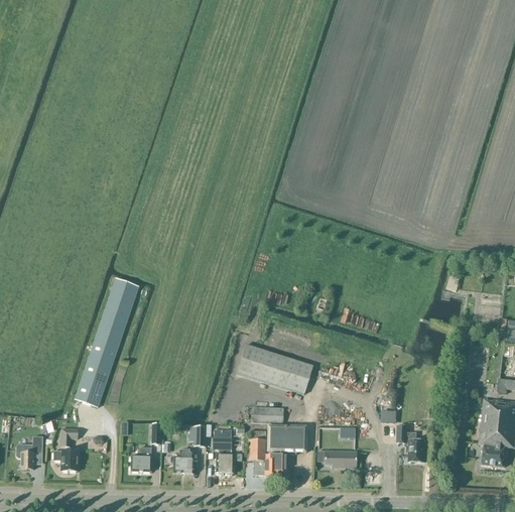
[(75,398),(98,405),(139,285),(116,277),(75,398)]
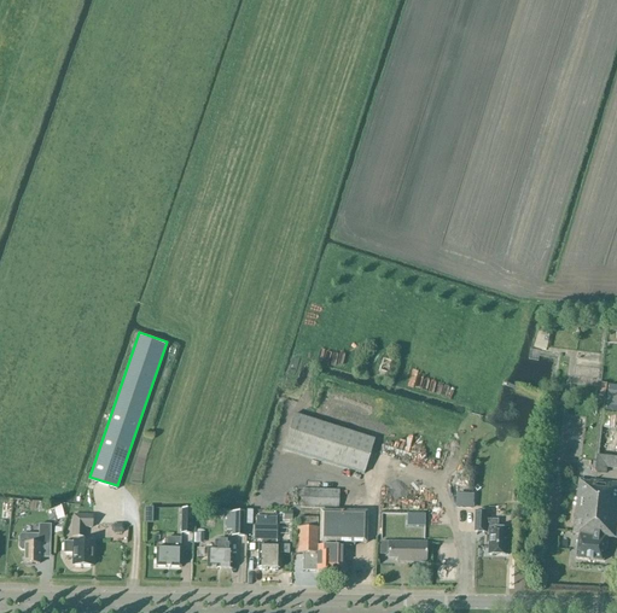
[(296,410),(285,444),(365,470),(376,436),(296,410)]
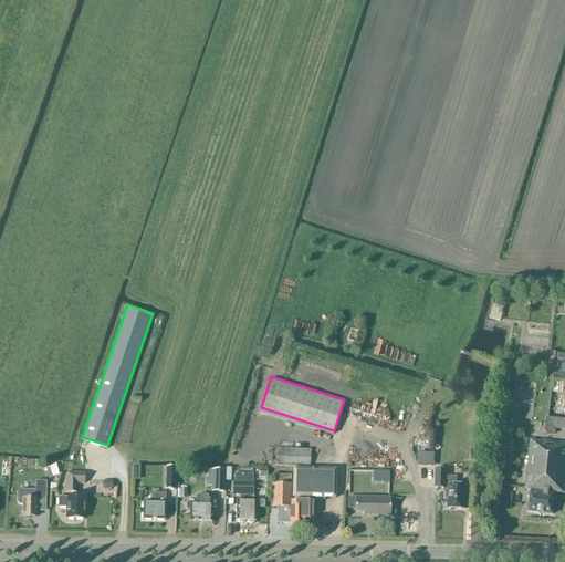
[(564,410),(552,410),(552,426),(563,426),(563,422),(564,422),(564,410)]
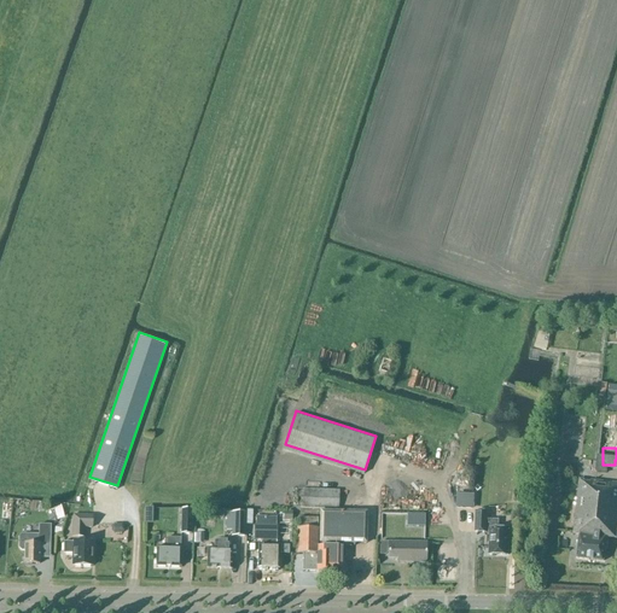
[(580,537),(578,554),(605,558),(607,533),(616,535),(616,479),(581,476),(574,536),(580,537)]
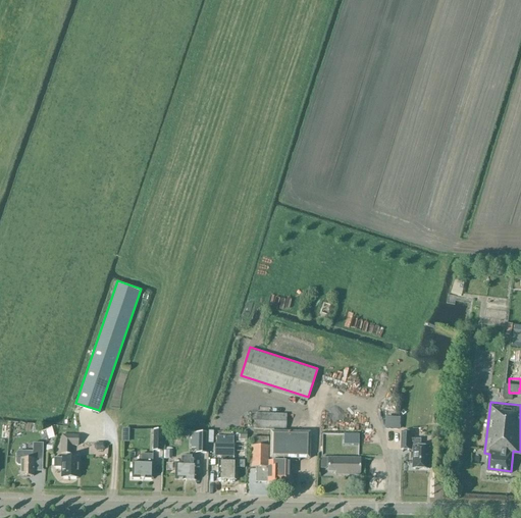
[(285,427),(287,411),(255,410),(255,426),(285,427)]
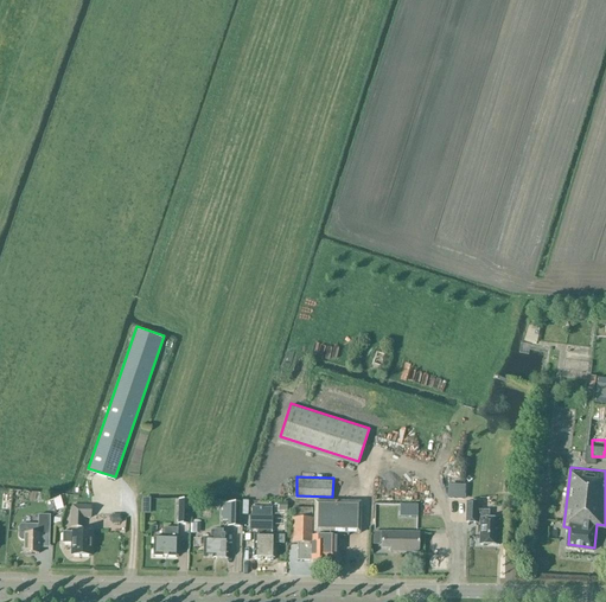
[(466,482),(451,481),(451,493),(465,494),(466,482)]
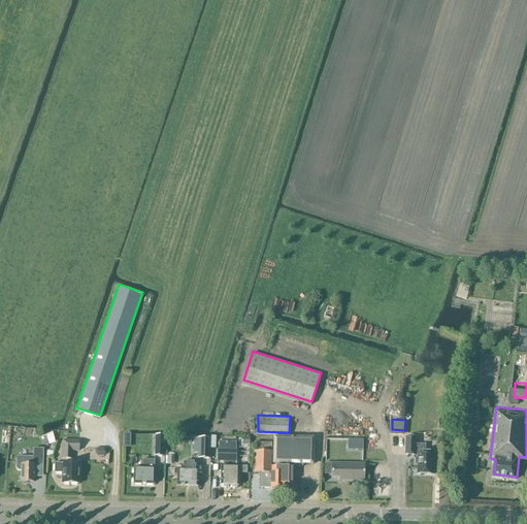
[(407,432),(406,432),(406,445),(405,452),(418,453),(418,455),(420,455),(419,470),(434,471),(435,458),(436,458),(436,450),(427,449),(427,440),(418,440),(419,433),(407,432)]
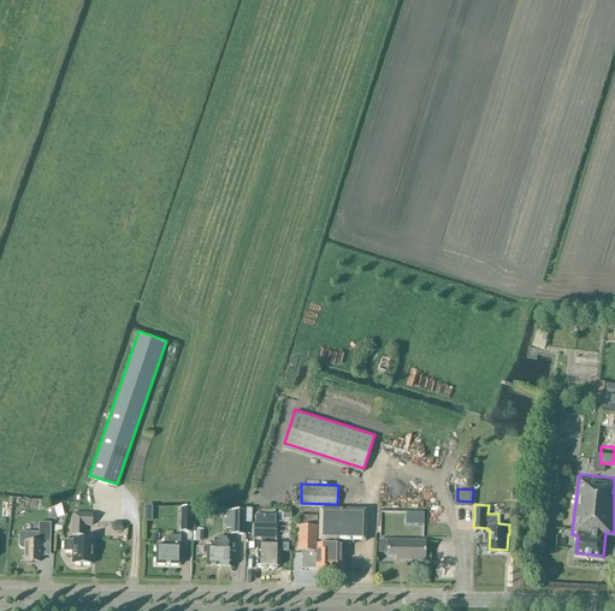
[(232,528),(246,529),(246,508),(232,506),(232,528)]
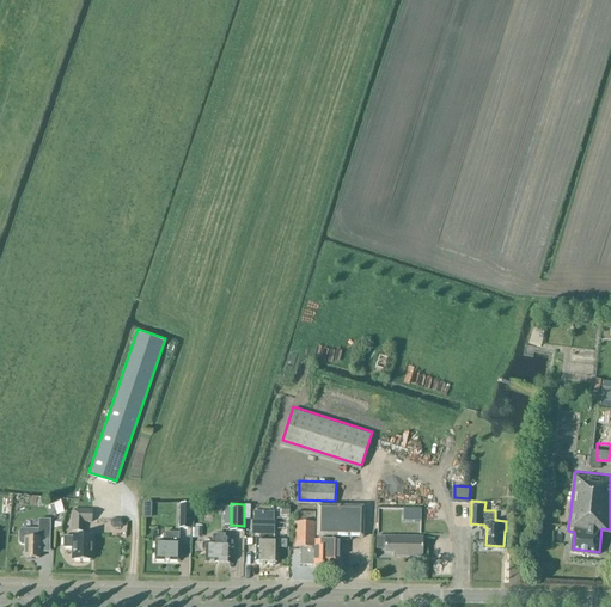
[(364,534),(364,503),(318,503),(317,534),(364,534)]
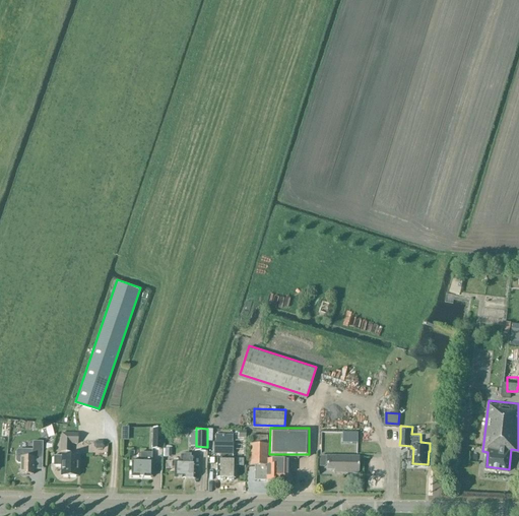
[(163,430),(153,429),(152,446),(161,446),(163,430)]
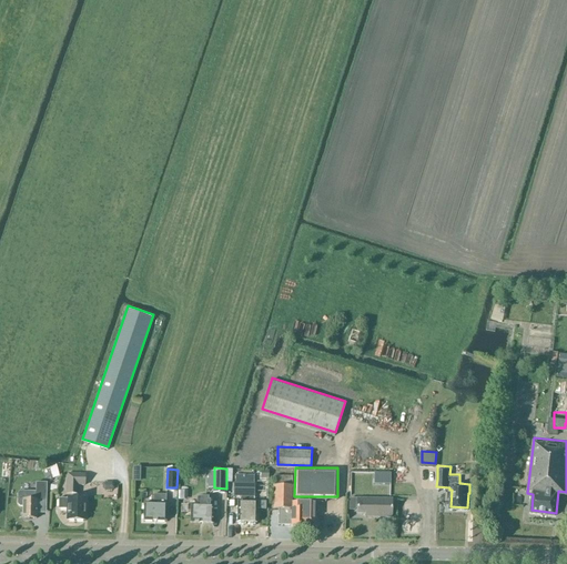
[(69,470),(68,490),(79,490),(79,481),(85,482),(85,471),(69,470)]
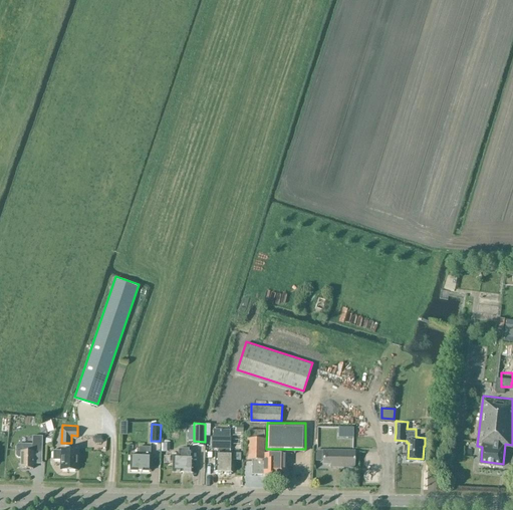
[(248,457),(253,458),(264,458),(264,472),(276,472),(284,472),(284,455),(276,455),(276,457),(271,457),(271,450),(265,450),(265,428),(248,428),(248,457)]
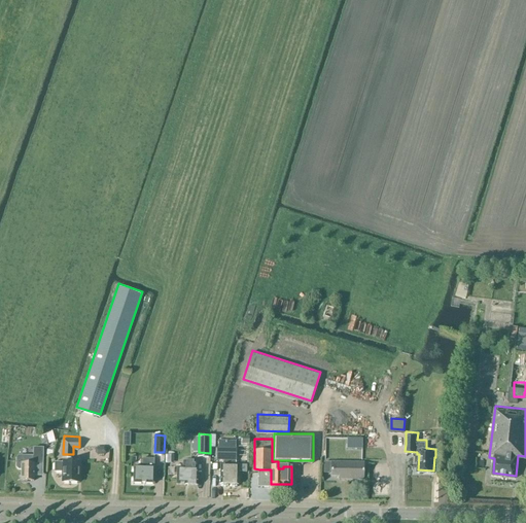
[(34,445),(33,453),(20,453),(18,455),(18,464),(20,466),(22,466),(22,478),(34,478),(35,461),(43,461),(44,445),(34,445)]
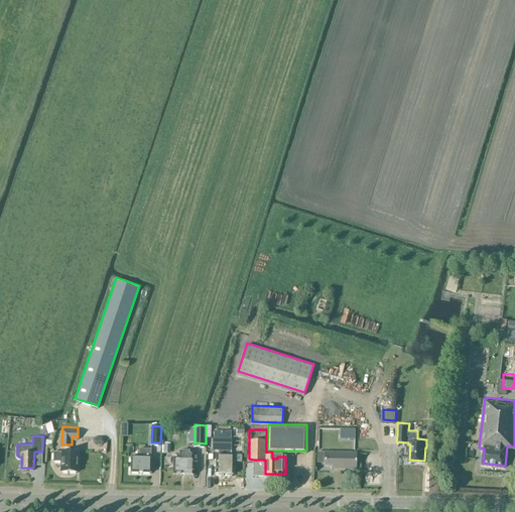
[(232,435),(214,435),(214,448),(219,448),(219,452),(217,452),(216,471),(218,472),(219,473),(222,473),(223,472),(226,472),(228,473),(230,473),(232,472),(234,472),(234,452),(231,452),(232,435)]
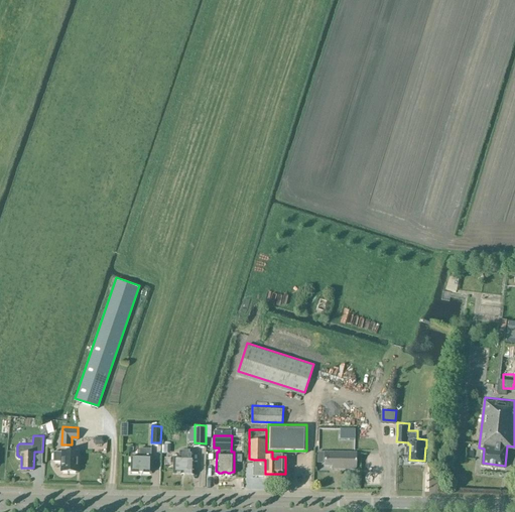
[(131,454),(131,470),(151,471),(151,455),(151,445),(143,445),(143,455),(131,454)]
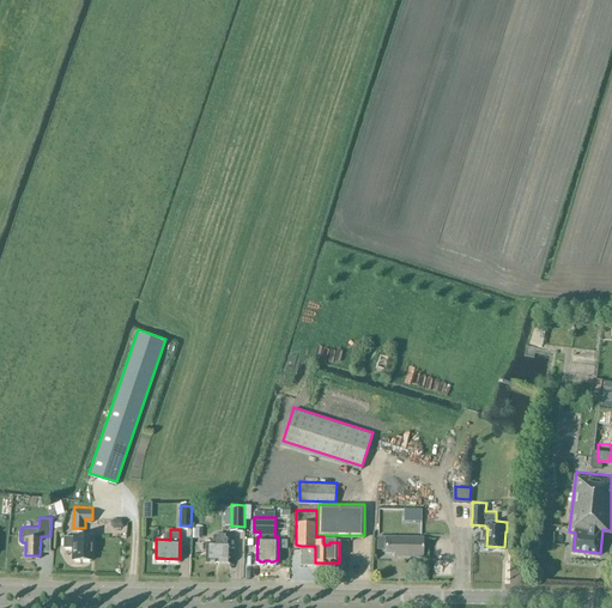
[(207,540),(206,560),(216,560),(230,561),(231,541),(230,541),(230,532),(213,532),(213,535),(207,535),(207,540)]
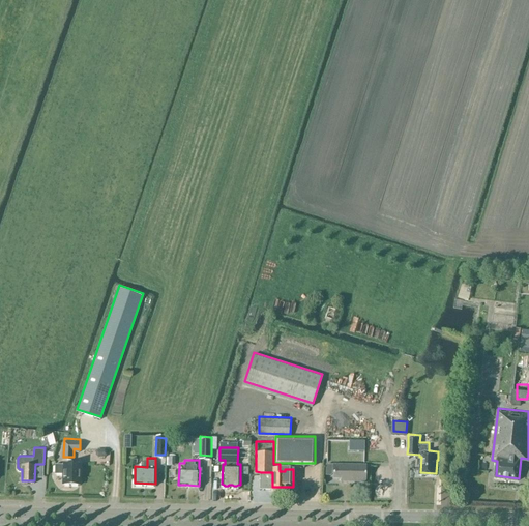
[(64,462),(55,462),(55,471),(63,472),(63,481),(80,483),(80,462),(64,462)]
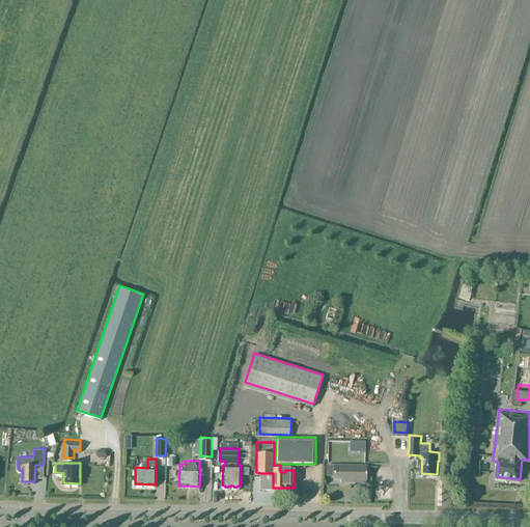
[(334,476),(349,477),(349,479),(366,480),(367,464),(327,463),(327,473),(332,474),(333,472),(335,472),(334,476)]
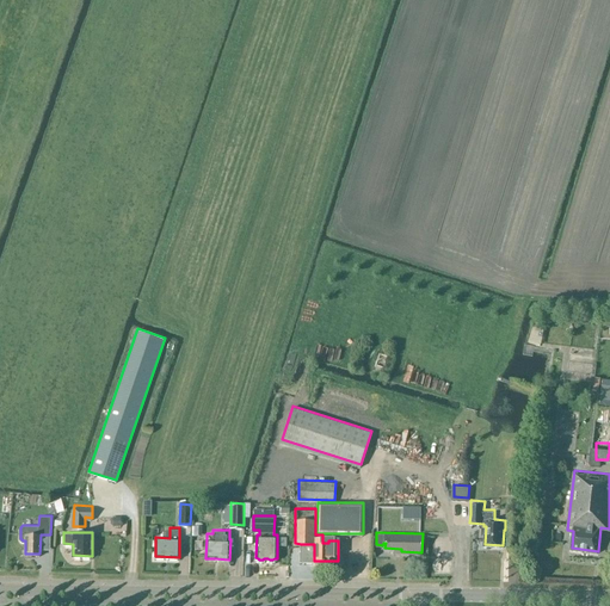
[(305,561),(314,561),(314,544),(301,544),(301,555),(306,555),(305,561)]
